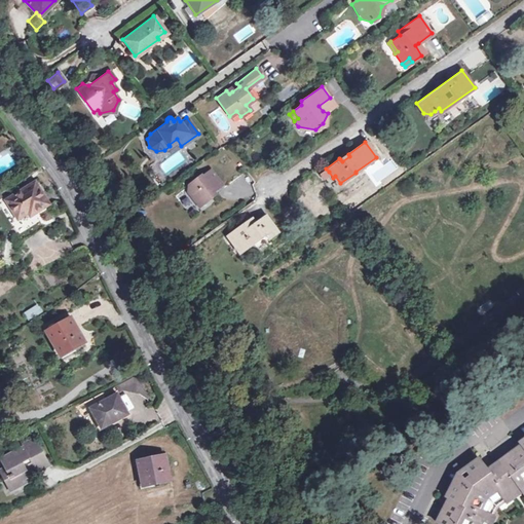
[(329,172),(326,169),(319,174),(322,177),(329,172)]
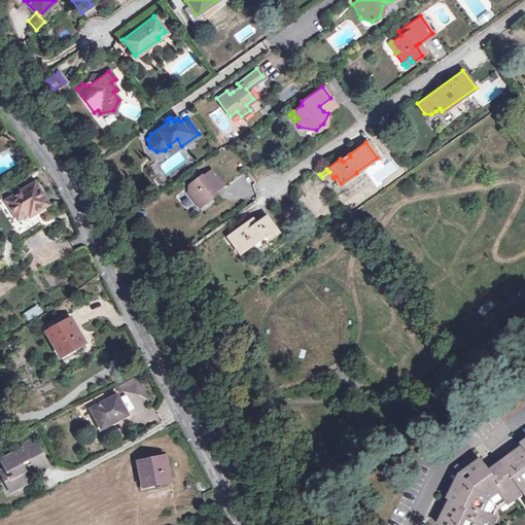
[(186,191),(193,201),(196,199),(200,204),(207,199),(206,196),(212,191),(220,185),(210,170),(201,177),(199,175),(187,183),(186,191)]
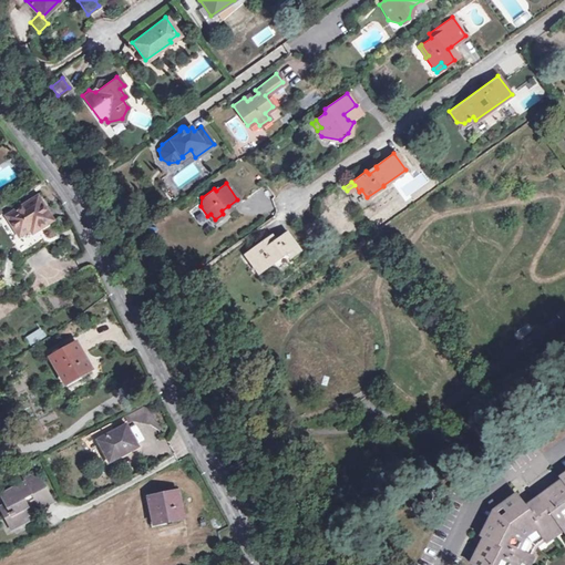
[(36,195),(4,214),(17,234),(28,227),(38,222),(40,226),(50,219),(36,195)]
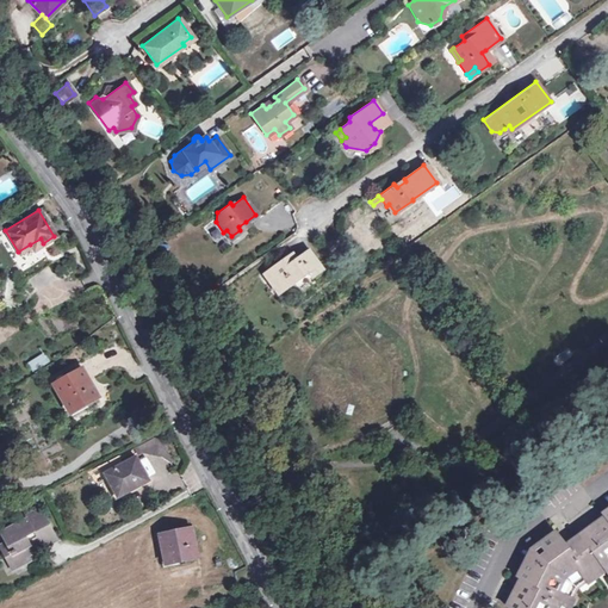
[(18,252),(5,230),(0,234),(0,240),(24,278),(49,262),(38,246),(33,249),(30,244),(18,252)]
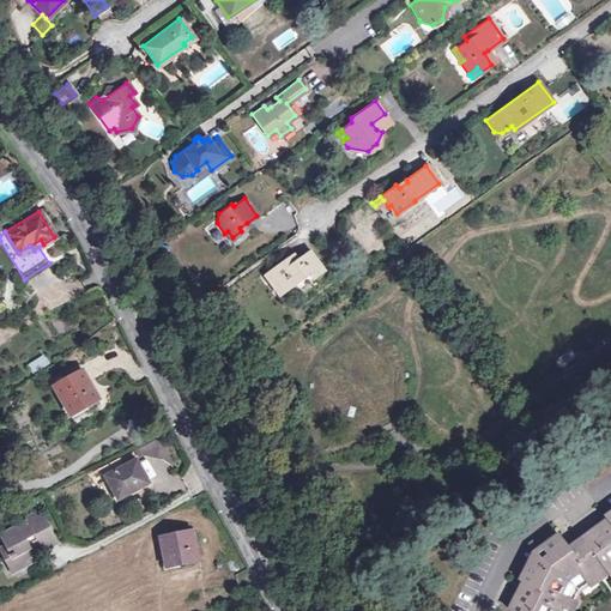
[(34,250),(38,247),(43,244),(41,240),(30,246),(34,250)]
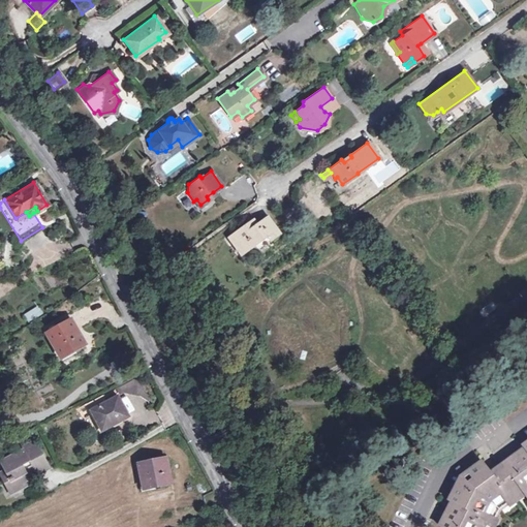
[(239,254),(266,235),(269,239),(277,233),(266,216),(254,224),(250,219),(226,237),(239,254)]
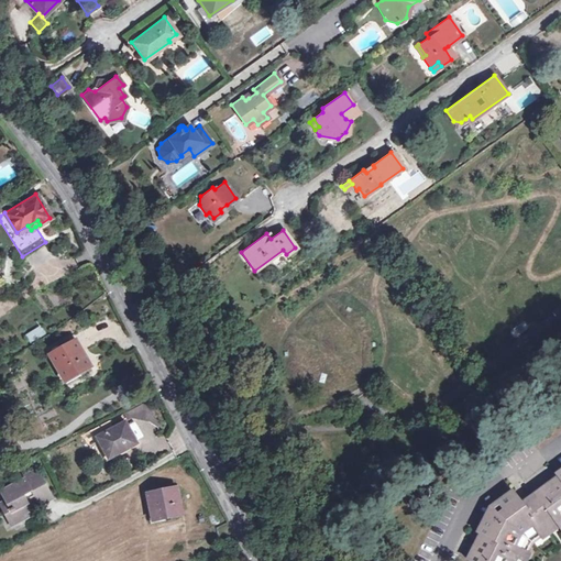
[(23,331),(28,340),(44,332),(40,323),(23,331)]
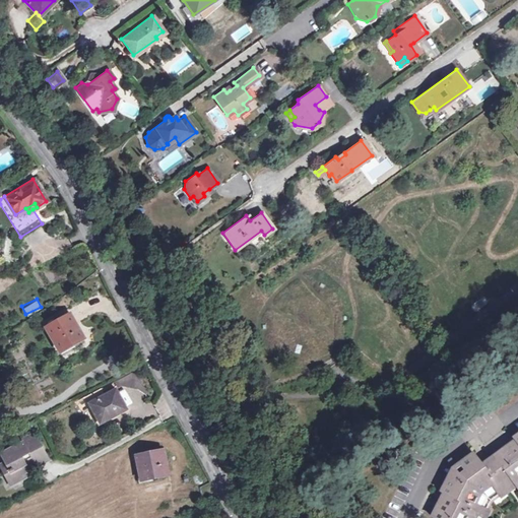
[(44,326),(58,351),(81,338),(67,312),(44,326)]
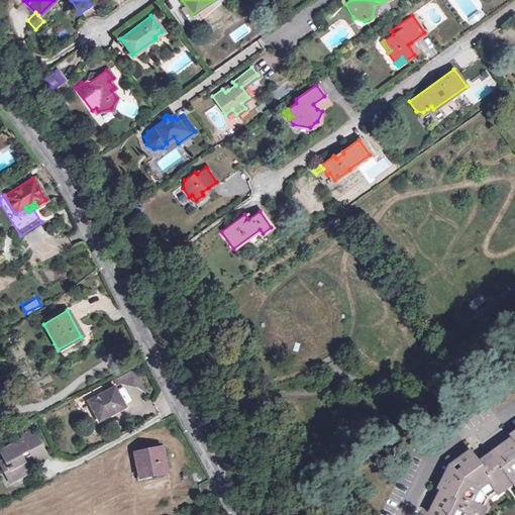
[(83,394),(96,417),(111,409),(113,412),(124,407),(112,386),(103,391),(99,384),(83,394)]
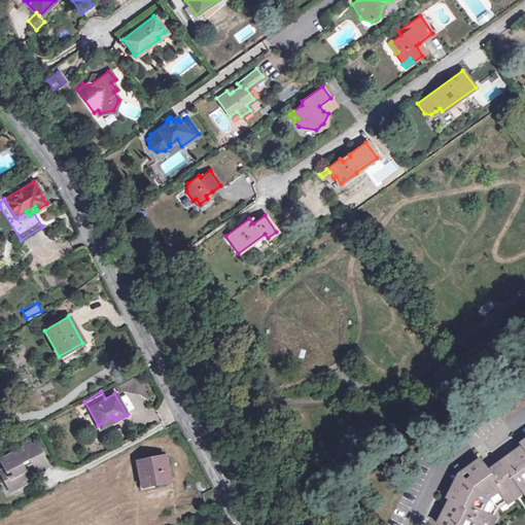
[(113,417),(98,425),(100,429),(115,420),(113,417)]
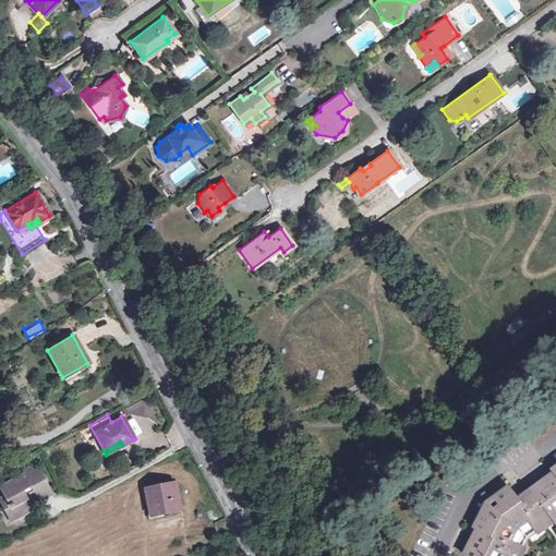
[(28,485),(43,478),(35,462),(13,474),(14,478),(0,485),(9,504),(5,506),(11,516),(25,508),(24,505),(36,498),(28,485)]
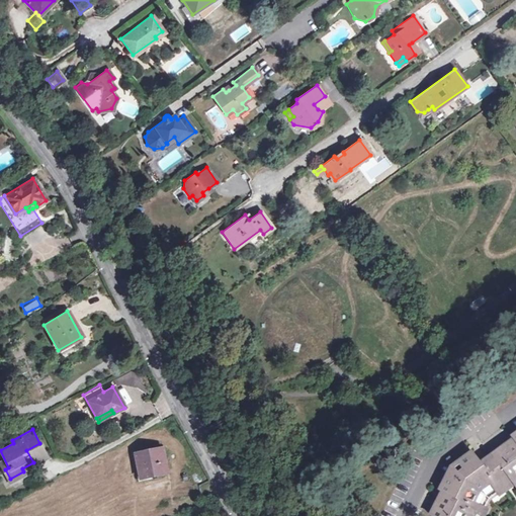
[(490,453),(492,456),(511,482),(515,488),(515,430),(510,435),(511,437),(490,453)]
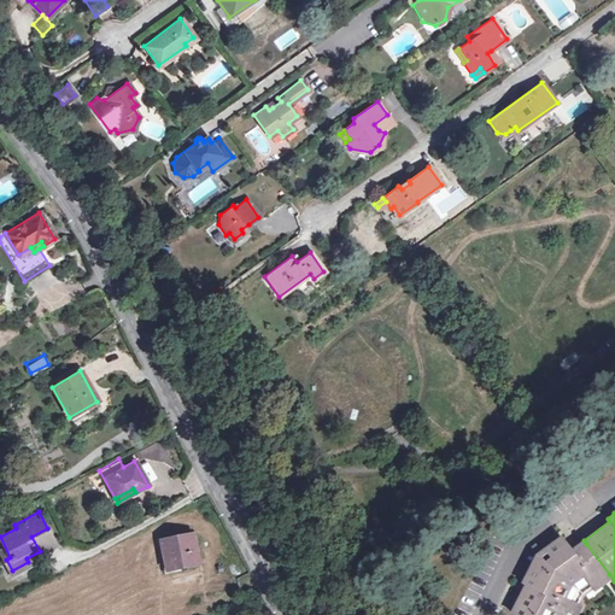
[(31,537),(40,551),(56,543),(47,528),(31,537)]
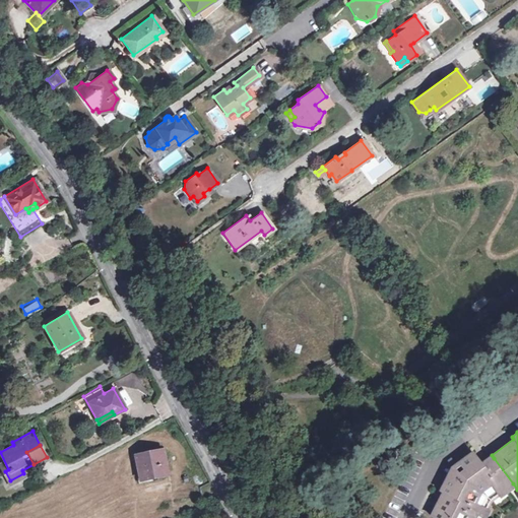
[(133,454),(138,473),(153,470),(154,476),(166,473),(160,449),(133,454)]
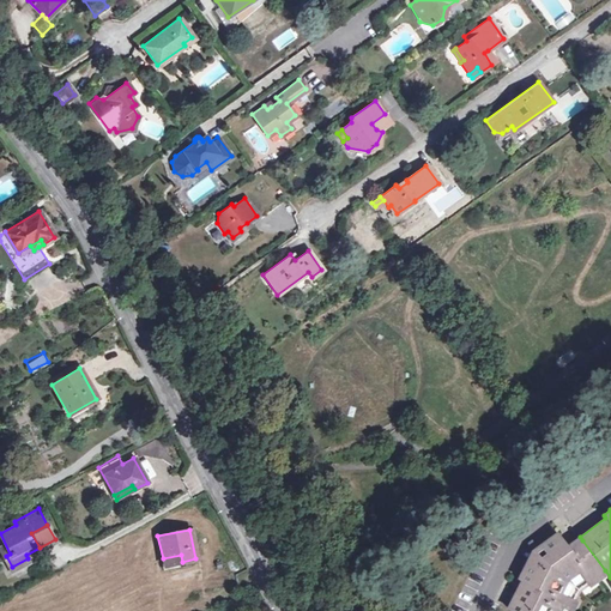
[(586,561),(575,545),(568,550),(556,533),(539,545),(543,550),(536,556),(532,563),(527,561),(518,579),(520,580),(507,608),(513,610),(567,610),(579,590),(593,579),(582,564),(586,561)]
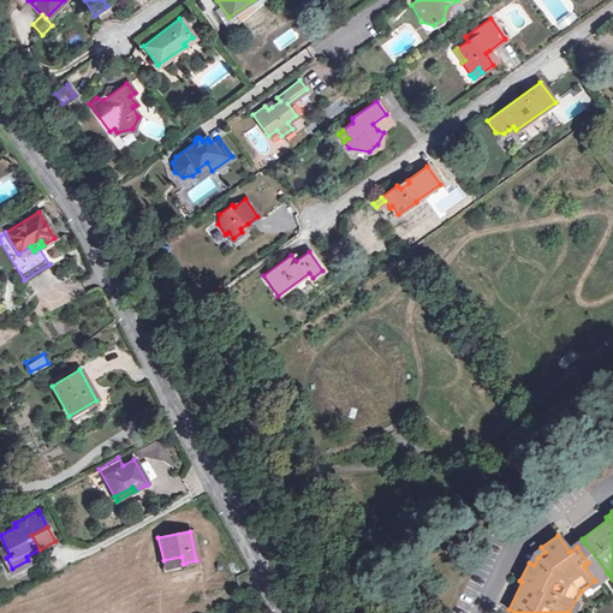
[(584,566),(595,581),(607,572),(584,542),(577,547),(588,563),(584,566)]
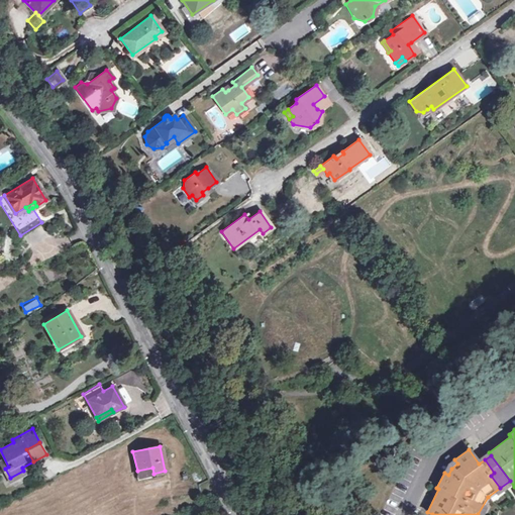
[(152,468),(137,471),(138,477),(153,474),(152,468)]
